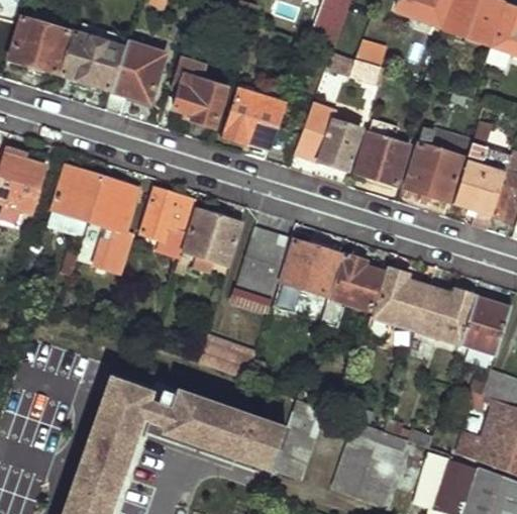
[(319,0),(306,38),(328,45),(344,0),(319,0)]
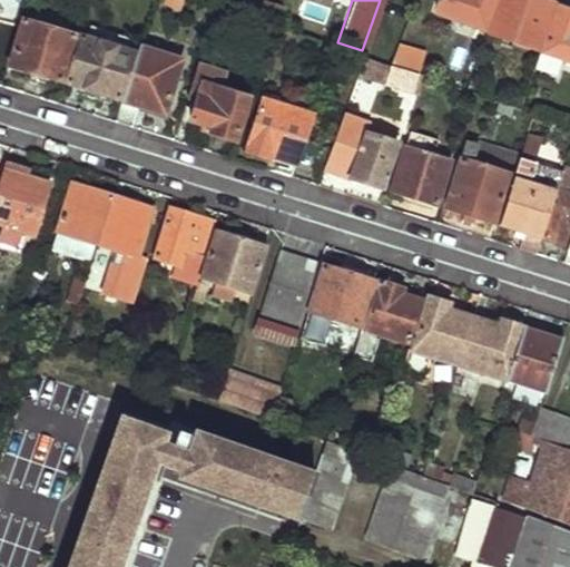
[(436,0),(434,8),(482,26),(491,0),(436,0)]
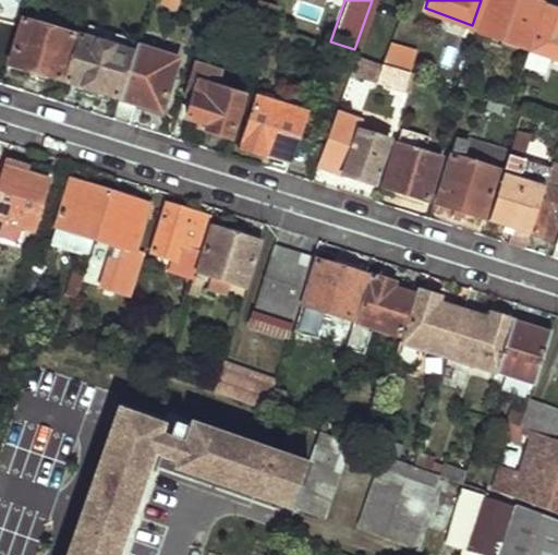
[(487,0),(477,27),(524,44),(540,0),(487,0)]
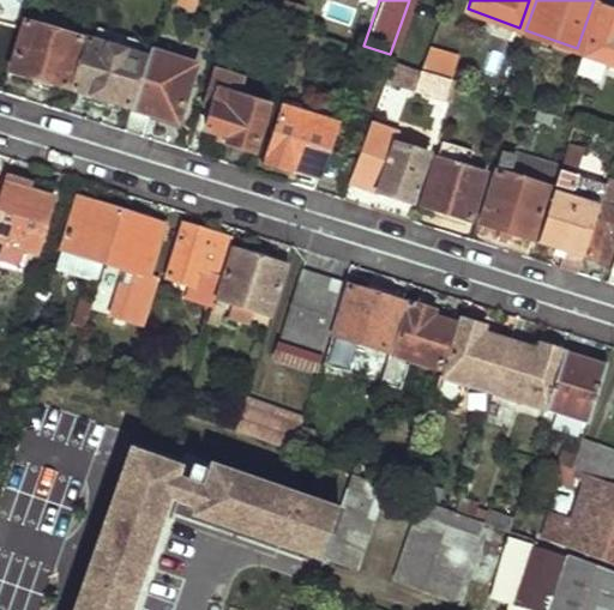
[(607,59),(613,61),(613,6),(601,1),(583,50),(585,50),(607,59)]
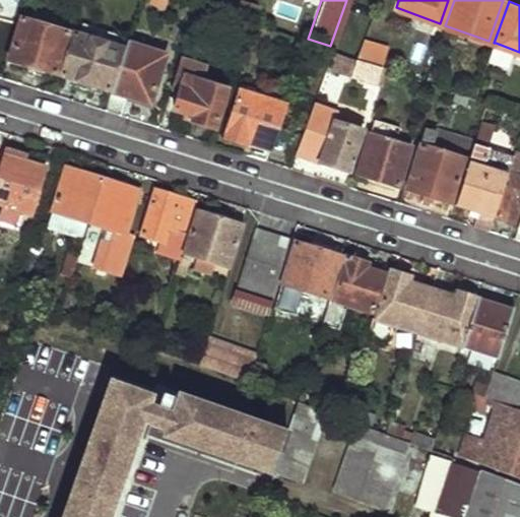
[(21,15),(9,56),(55,70),(67,28),(21,15)]
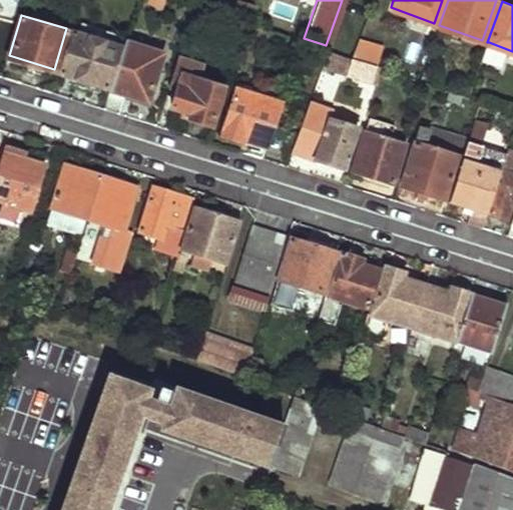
[(73,29),(61,71),(107,84),(119,43),(73,29)]
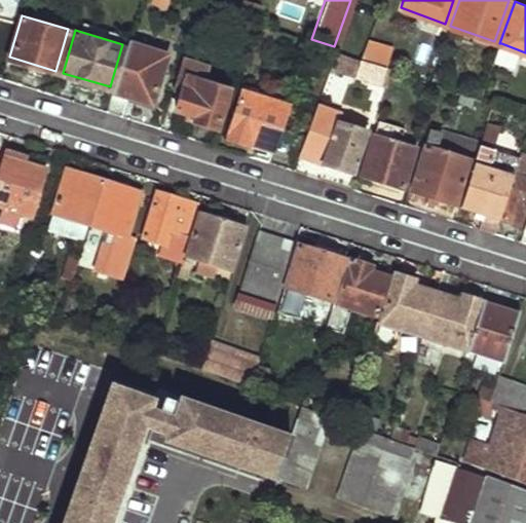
[(127,39),(113,88),(152,101),(168,52),(127,39)]
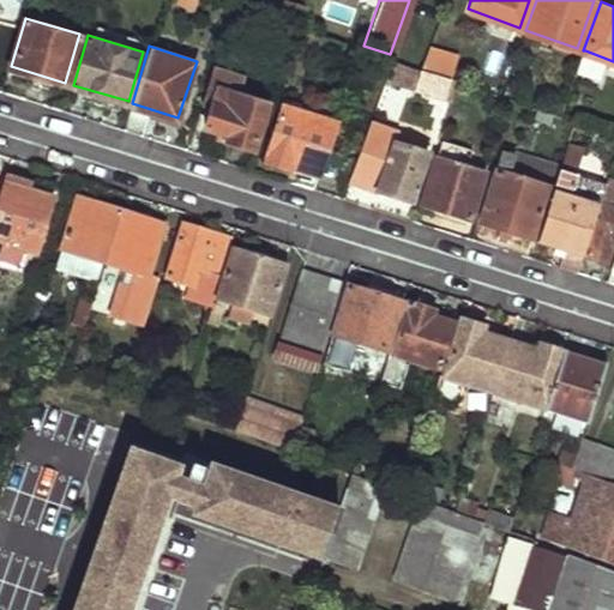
[(585,50),(577,72),(600,79),(607,59),(585,50)]
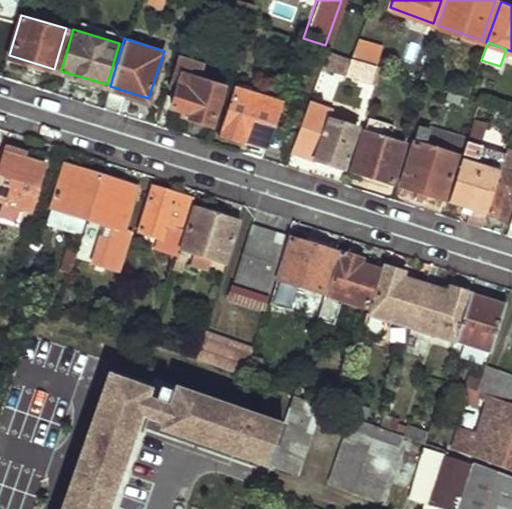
[(325,45),(320,61),(370,78),(375,62),(325,45)]
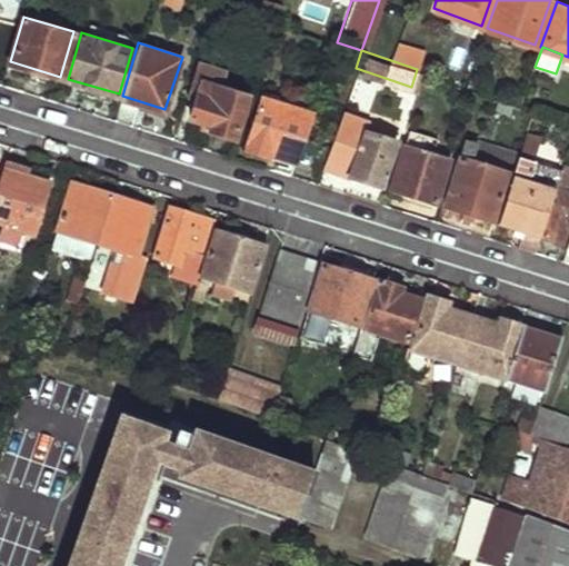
[(201,66),(197,78),(203,80),(207,67),(201,66)]
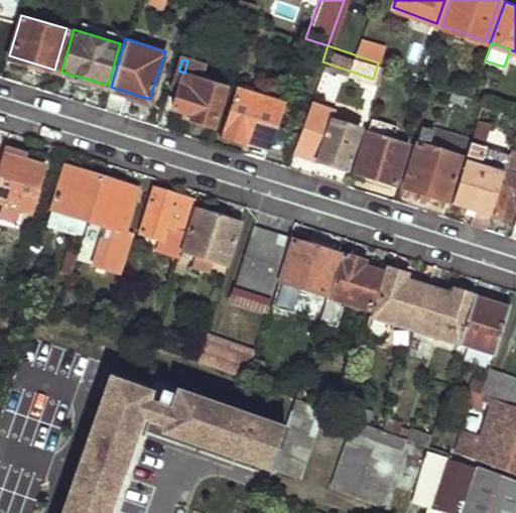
[(178,85),(172,105),(191,111),(190,116),(212,124),(221,98),(178,85)]
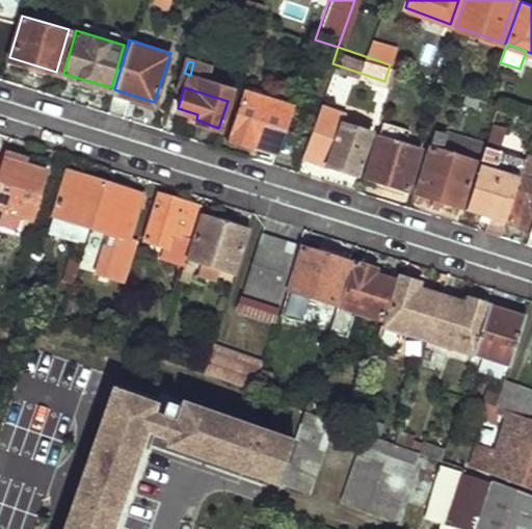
[(245,88),(230,138),(250,146),(254,138),(277,146),(291,102),(245,88)]
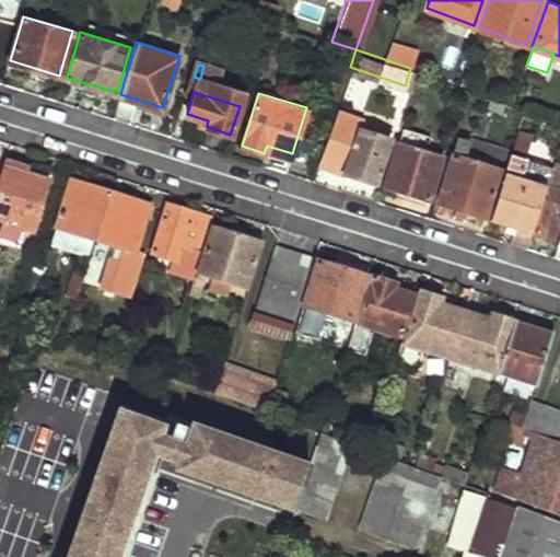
[(490,94),(488,102),(502,106),(504,100),(490,94)]
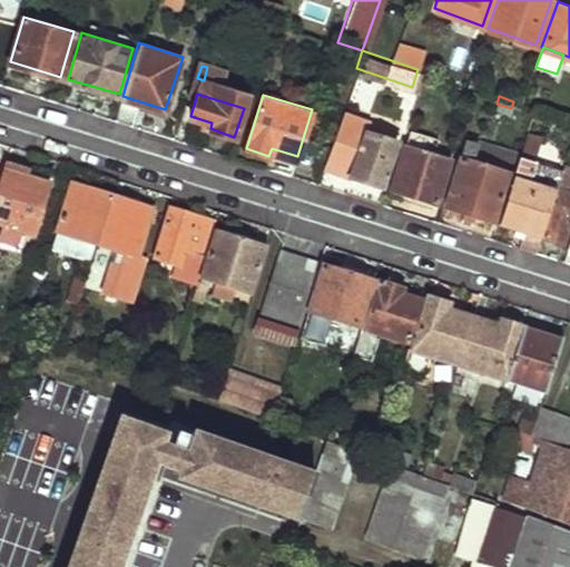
[(340,120),(324,166),(382,184),(396,139),(340,120)]
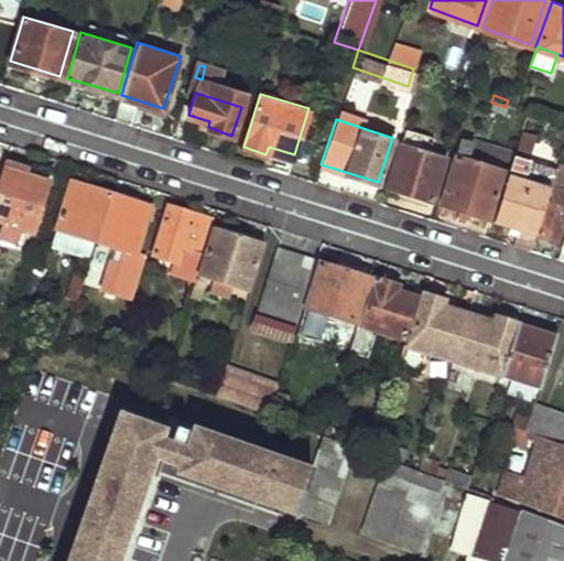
[(403,125),(388,185),(432,198),(445,155),(424,149),(429,132),(403,125)]
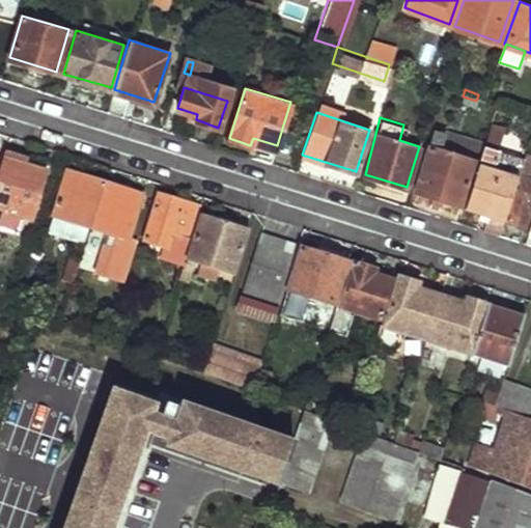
[(432,126),(416,190),(460,203),(462,199),(468,201),(479,161),(440,148),(446,130),(432,126)]
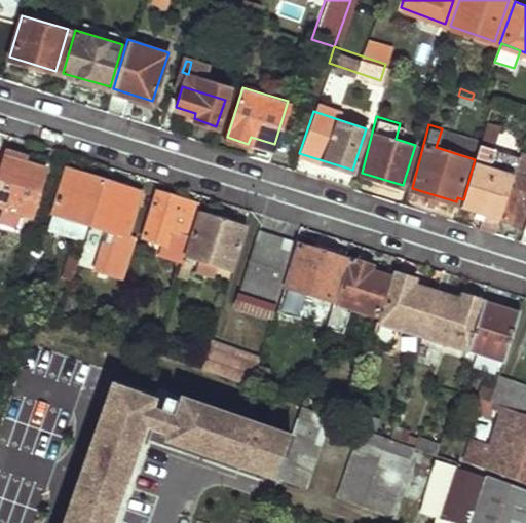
[(485,211),(481,225),(497,231),(501,216),(514,173),(486,164),(492,148),(492,146),(481,142),(475,159),(463,199),(461,203),(485,211)]
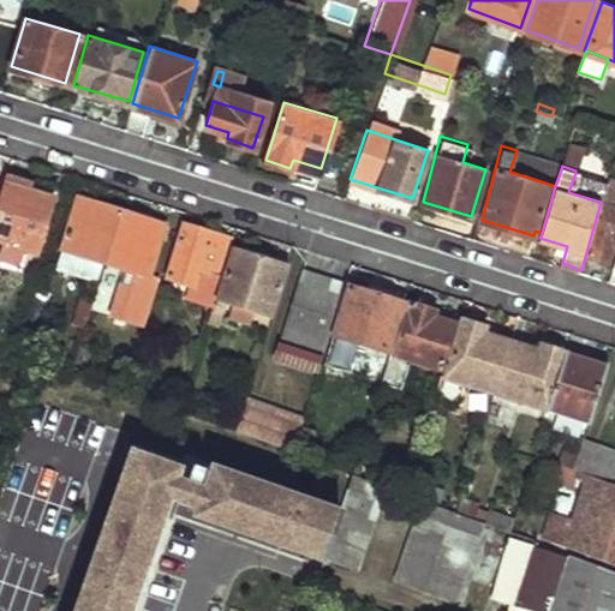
[(0,190),(0,238),(4,239),(0,249),(0,258),(21,267),(25,245),(37,249),(54,195),(25,186),(28,178),(6,171),(4,179),(0,190)]
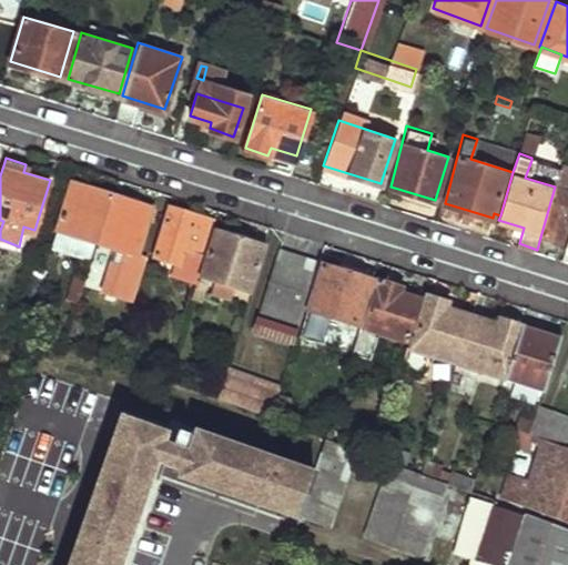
[(525,178),(555,187),(560,169),(531,160),(525,178)]
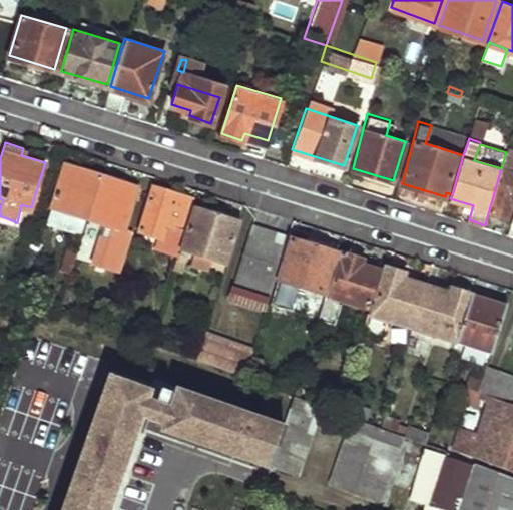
[(66,162),(52,205),(88,216),(102,174),(66,162)]
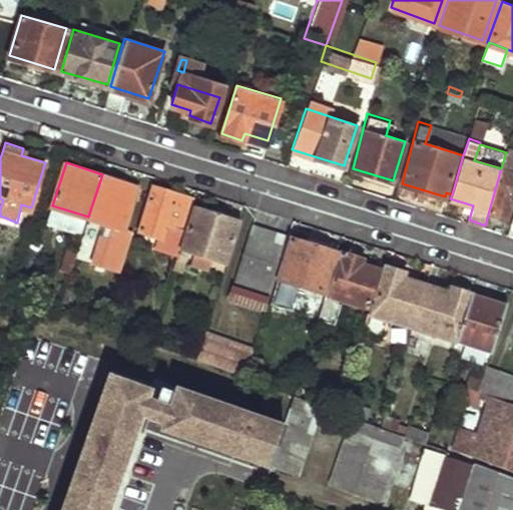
[(512,171),(501,168),(489,210),(505,215),(511,199),(512,198),(512,220),(509,233),(512,233),(512,171)]
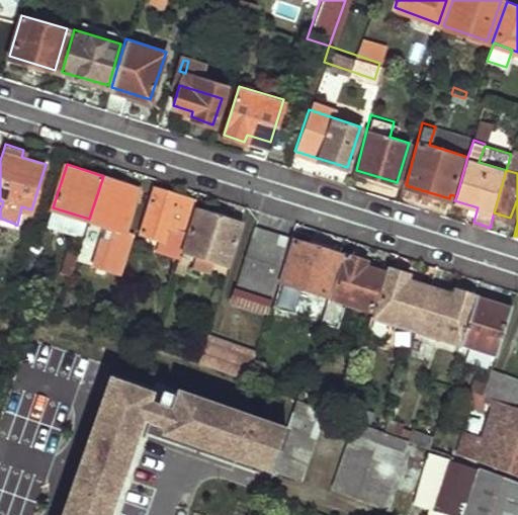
[(103,176),(89,219),(104,223),(92,265),(116,273),(130,231),(124,229),(138,186),(103,176)]
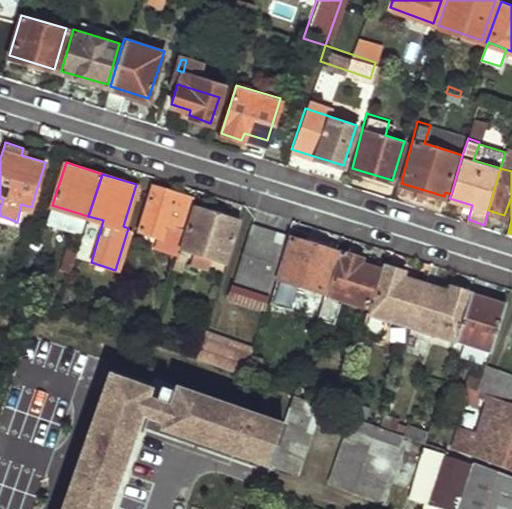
[(153,184),(140,229),(158,235),(154,247),(174,254),(193,197),(153,184)]
